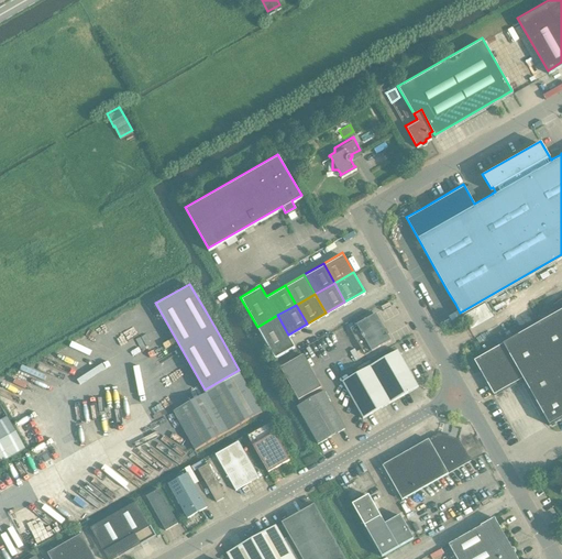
[(561,306),(473,358),(493,392),(521,375),(548,423),(561,414),(561,306)]
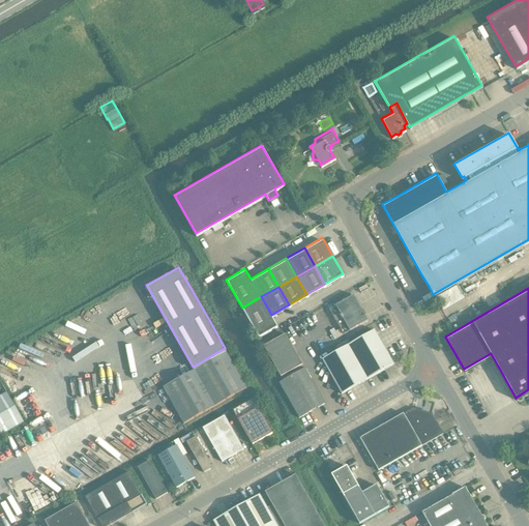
[(328,307),(343,331),(366,318),(352,292),(328,307)]
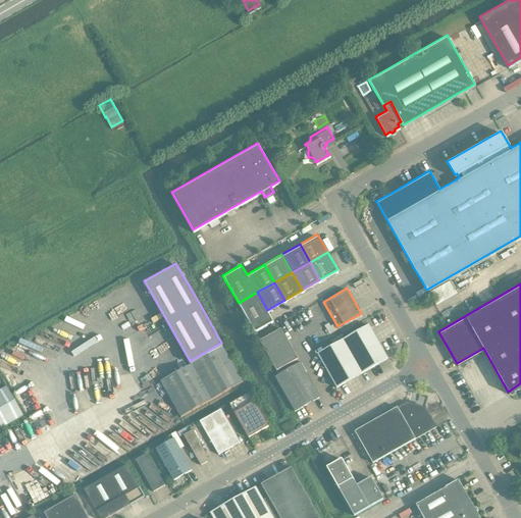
[(272,319),(267,310),(257,292),(239,303),(254,329),(272,319)]
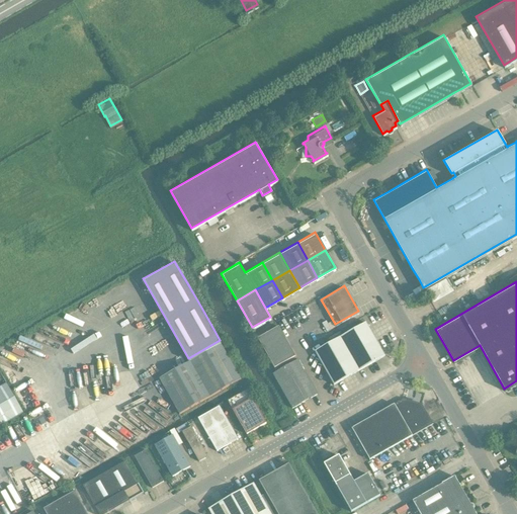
[(365,320),(314,348),(333,381),(383,353),(365,320)]
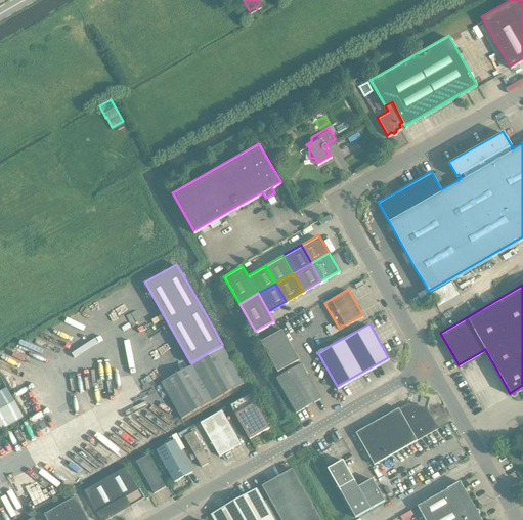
[(298,357),(280,327),(259,339),(278,373),(274,375),(295,409),(319,396),(300,360),(299,360),(297,357),(298,357)]
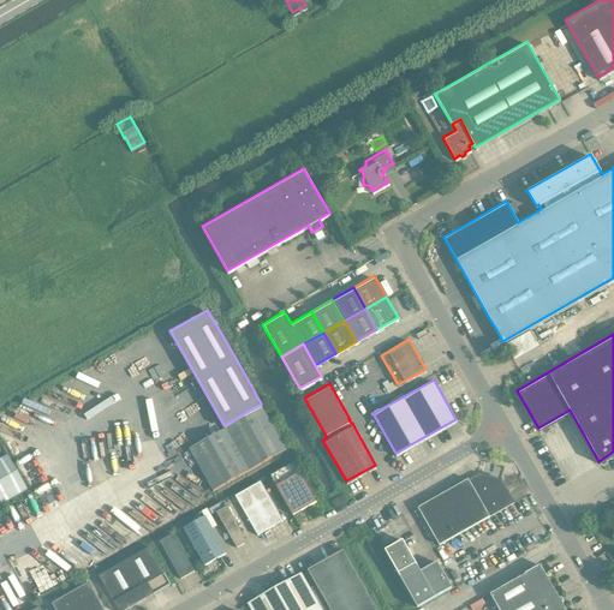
[(224,425),(189,444),(212,488),(286,447),(262,404),(261,404),(224,425)]
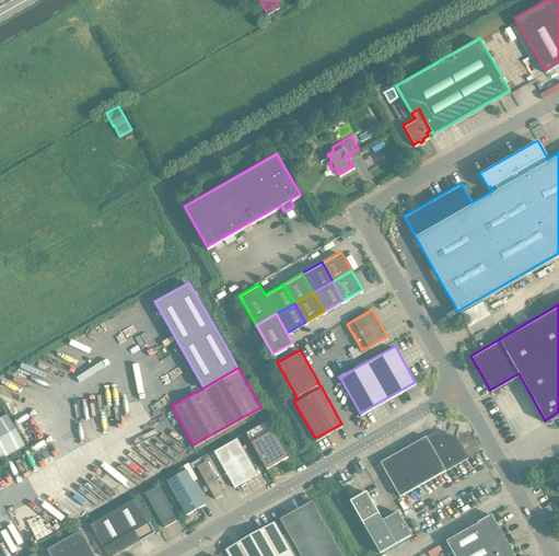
[(0,455),(24,442),(6,412),(0,414),(0,455)]
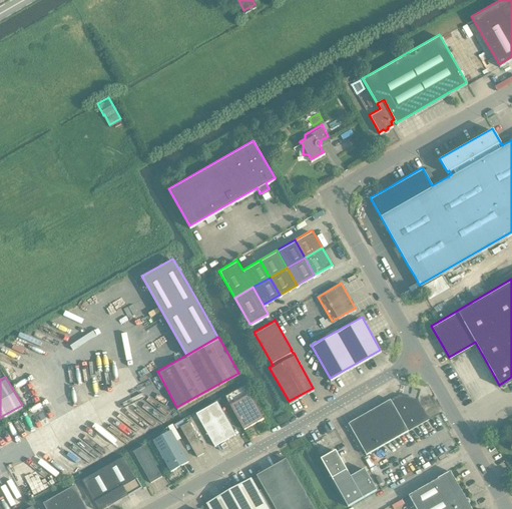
[(243,427),(263,416),(244,383),(224,394),(243,427)]
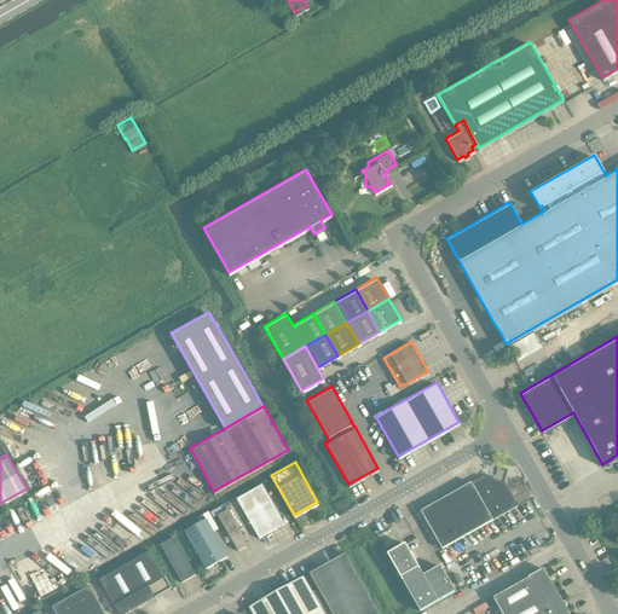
[(503,479),(481,473),(419,508),(440,545),(517,503),(503,479)]
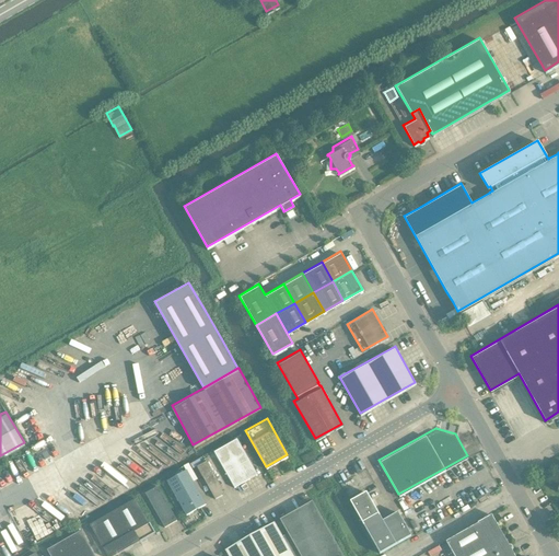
[(256,472),(235,435),(212,448),(233,485),(256,472)]
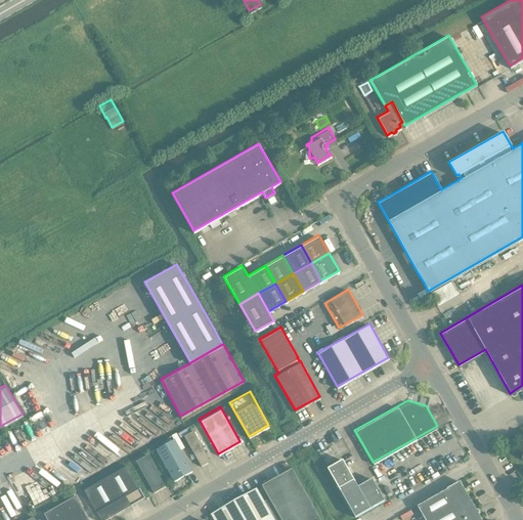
[(192,428),(183,434),(201,464),(209,459),(206,453),(207,453),(192,428)]
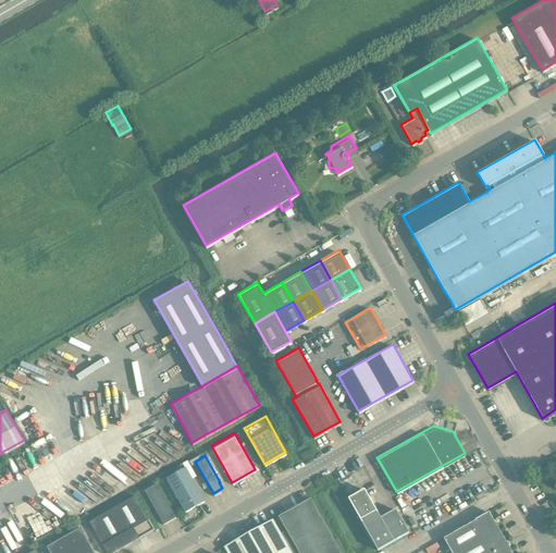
[(165,476),(185,510),(204,499),(184,465),(165,476)]
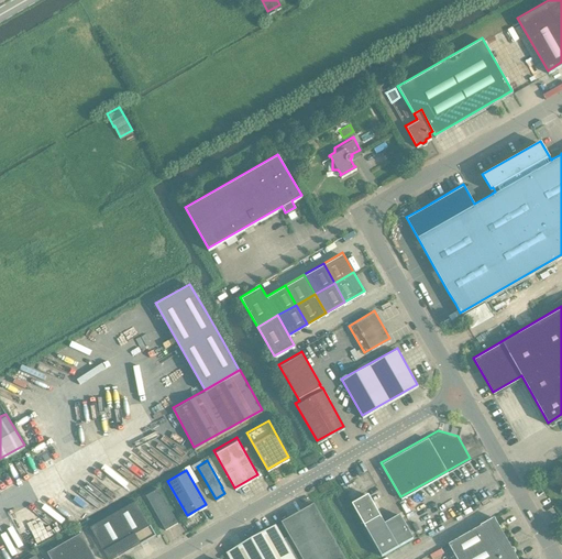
[(177,521),(158,488),(145,494),(165,527),(177,521)]
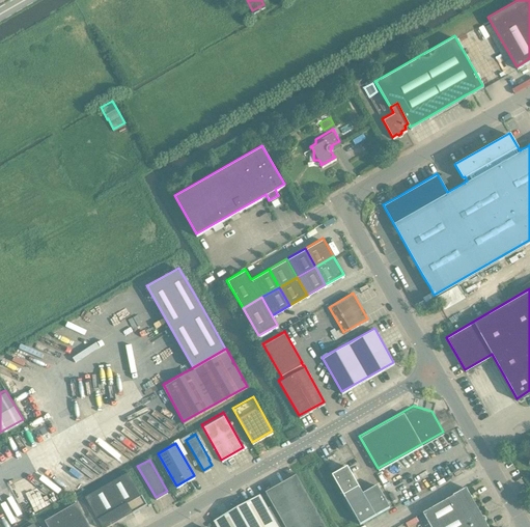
[(389,505),(377,482),(362,491),(358,483),(346,464),(331,472),(342,493),(359,522),(389,505)]
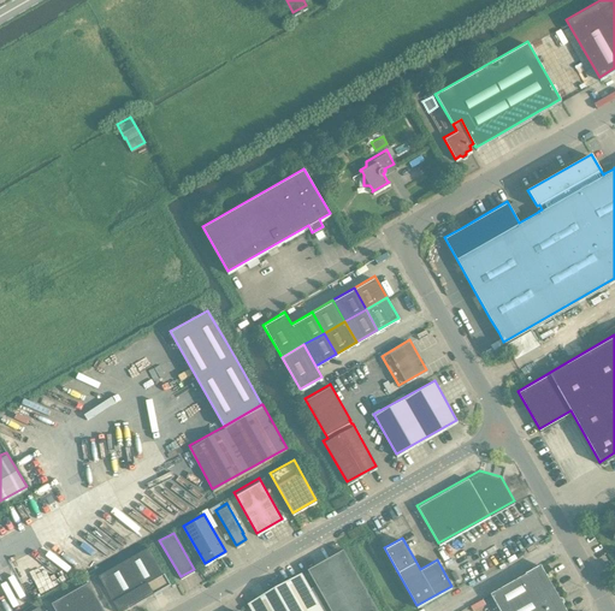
[(119,610),(170,582),(148,545),(98,574),(119,610)]
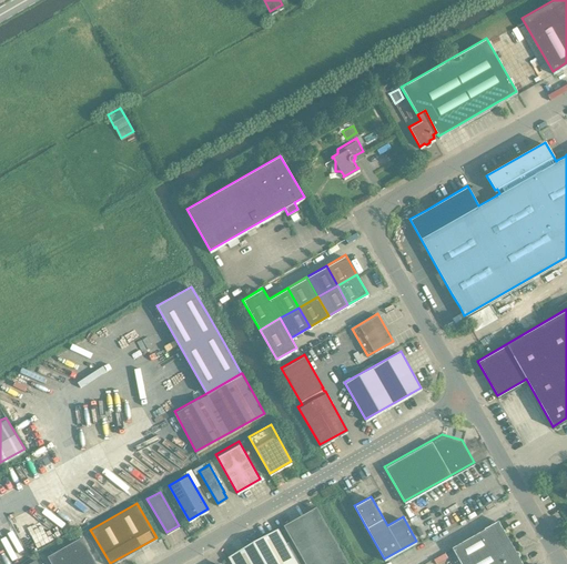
[(236,551),(228,555),(229,556),(232,563),(348,563),(327,526),(315,506),(306,512),(300,514),(292,520),(283,524),(284,526),(279,530),(277,527),(269,532),(261,536),(245,546),(236,551)]
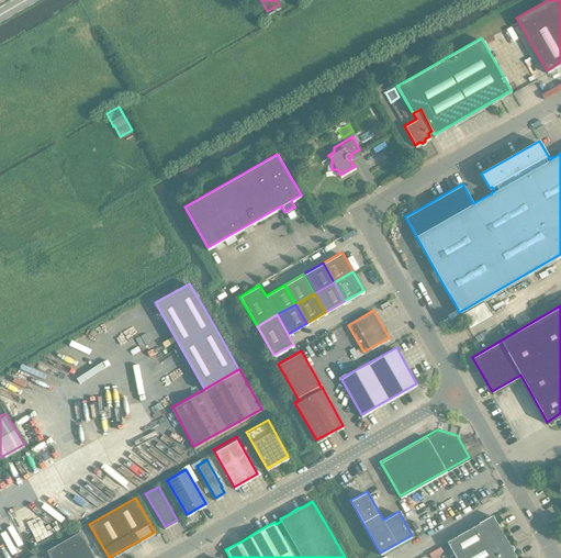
[(492,514),(479,522),(479,523),(447,540),(456,557),(517,557),(513,550),(514,548),(512,544),(509,544),(492,514)]
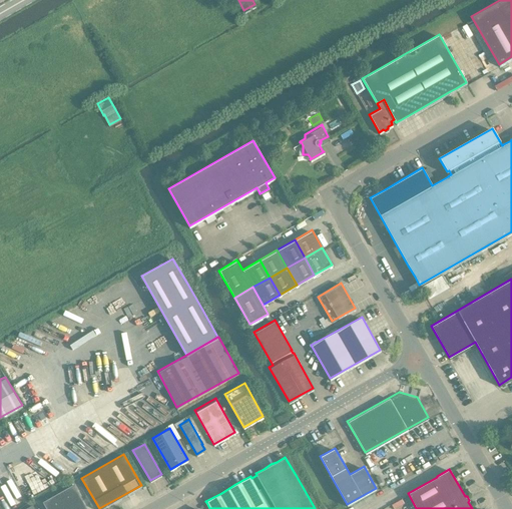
[(87,508),(81,498),(72,483),(57,492),(66,508),(87,508)]
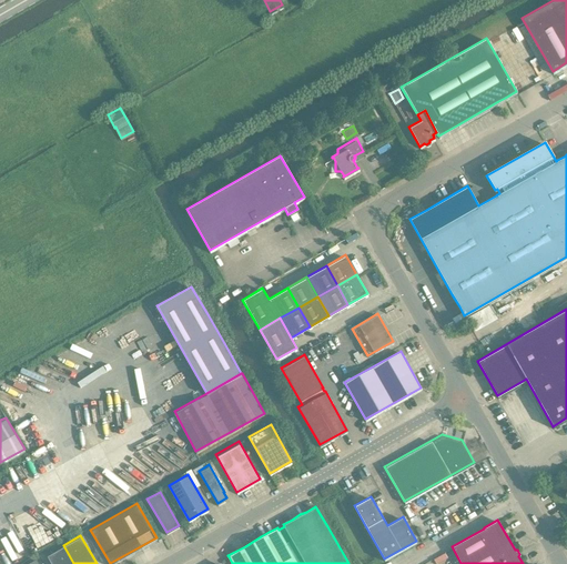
[(51,563),(73,563),(63,545),(47,555),(51,563)]
